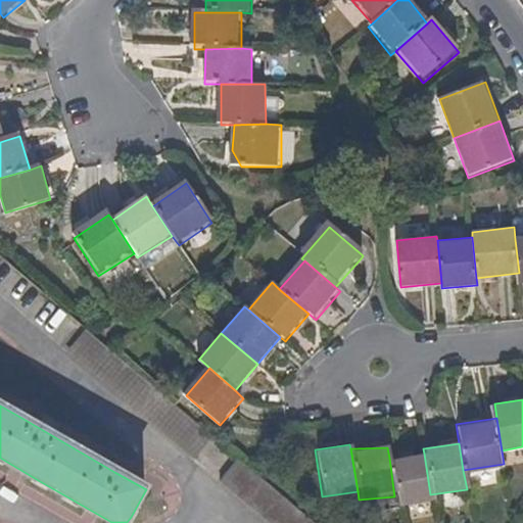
[(430,494),(424,454),(389,458),(394,496),(395,506),(431,500),(430,494)]
